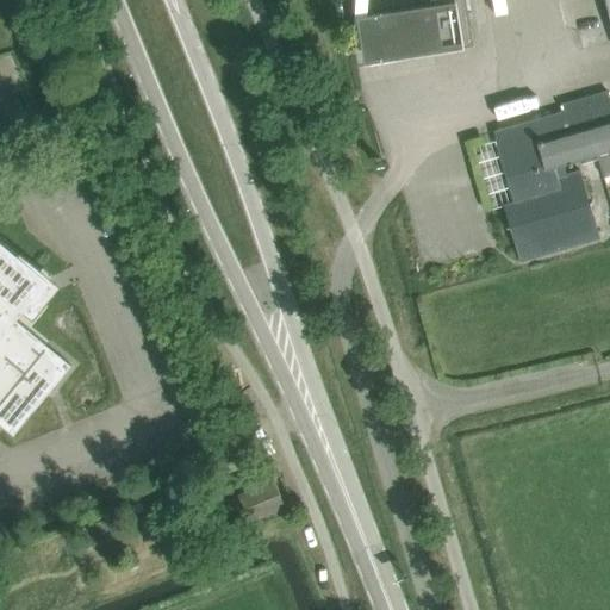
[(456,43),(456,47),(473,44),(465,0),(430,0),(431,4),(439,47),(456,43)]
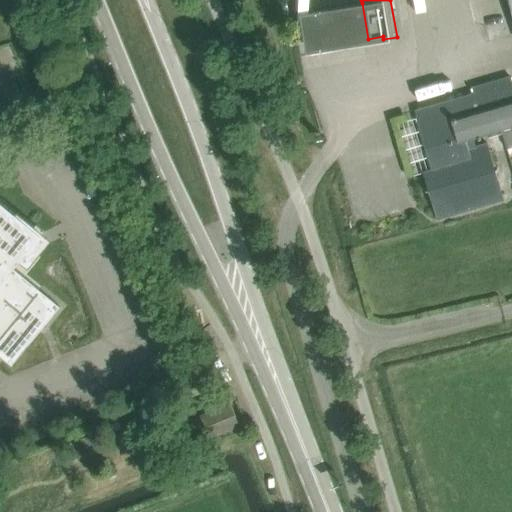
[(368,39),(362,3),(300,13),(305,49),(368,39)]
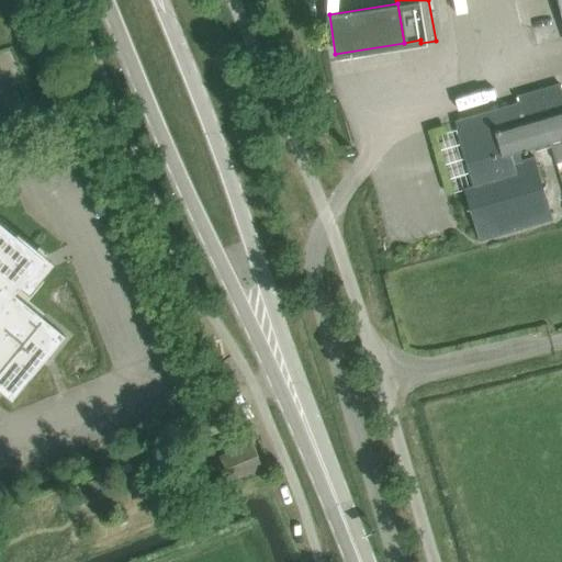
[(561,89),(560,83),(535,91),(551,144),(550,145),(553,154),(557,163),(561,160),(561,89)]
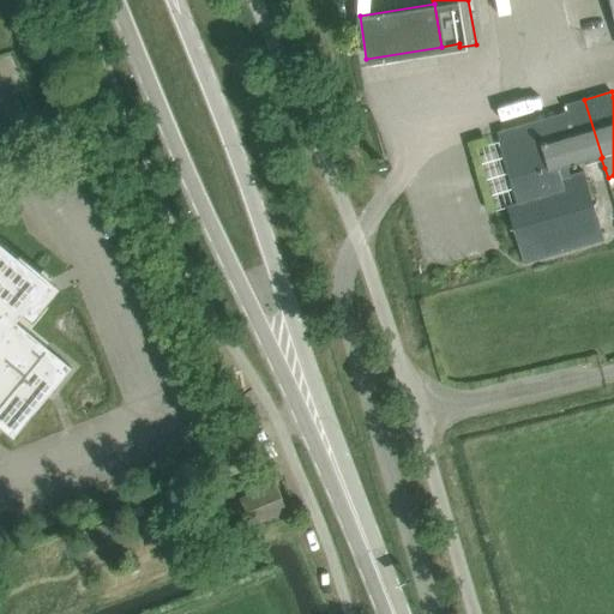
[(602,157),(584,100),(566,104),(569,112),(497,133),(501,149),(506,148),(523,202),(507,206),(523,262),(603,238),(583,170),(570,175),(566,163),(582,158),(584,163),(601,158),(602,157)]
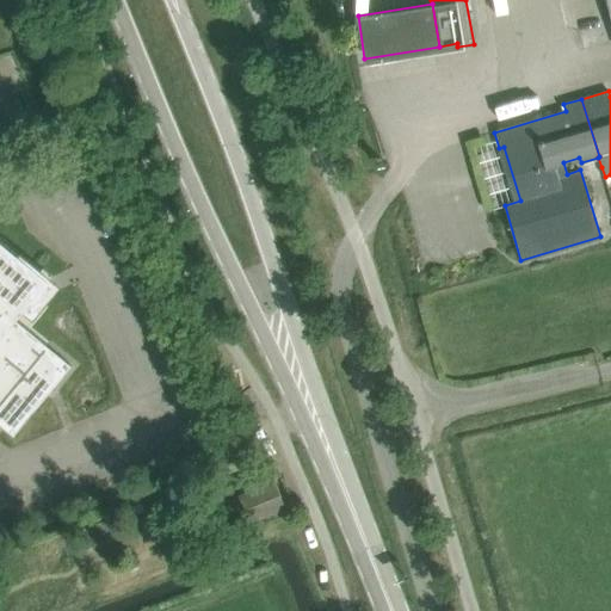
[(93,164),(84,168),(87,178),(97,174),(93,164)]
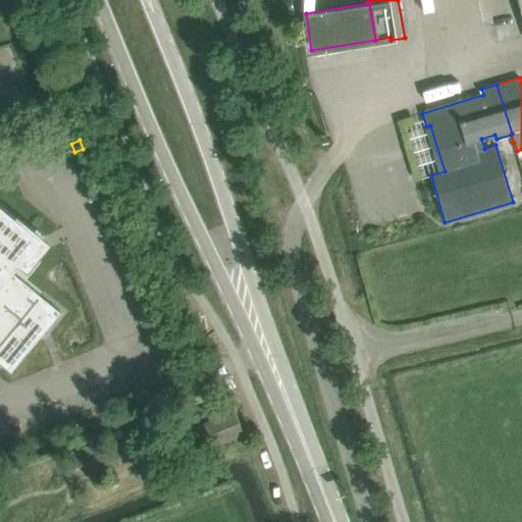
[(521,186),(519,177),(508,180),(512,197),(521,193),(521,186)]
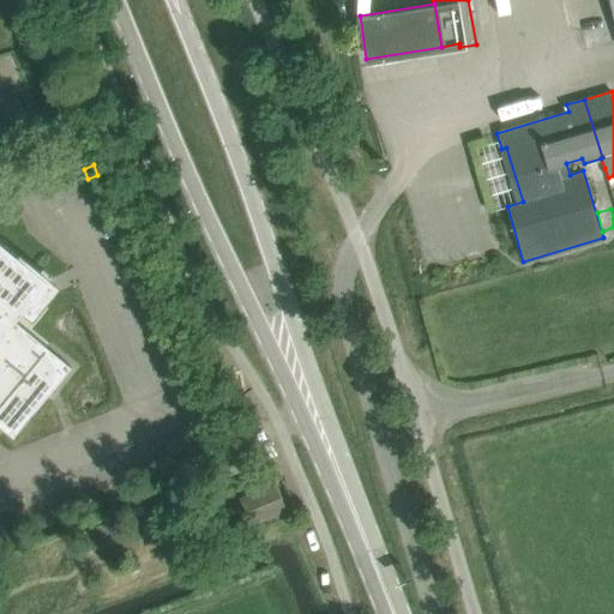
[(0,241),(0,426),(13,438),(71,367),(14,321),(22,312),(32,321),(43,309),(31,300),(48,281),(19,257),(22,254),(20,253),(18,256),(0,241)]
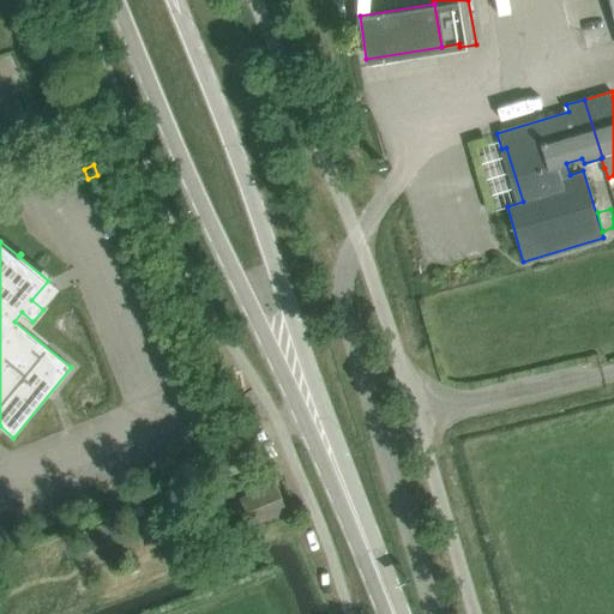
[(276,479),(253,487),(240,493),(246,510),(218,522),(224,535),(288,509),(276,479)]
